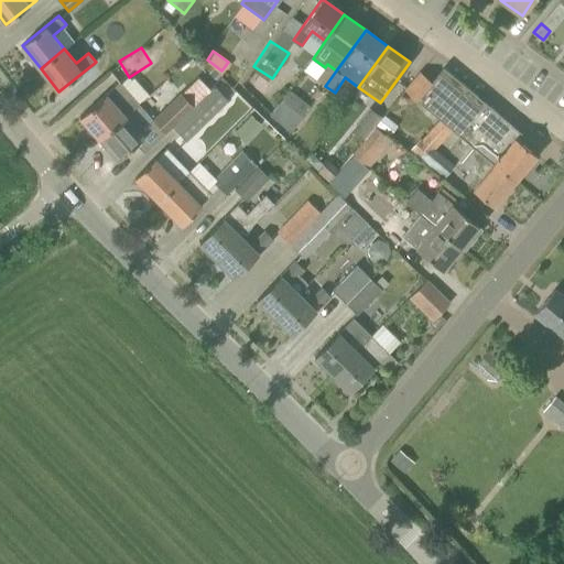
[(316,79),(325,86),(336,71),(327,64),(325,67),(316,79)]
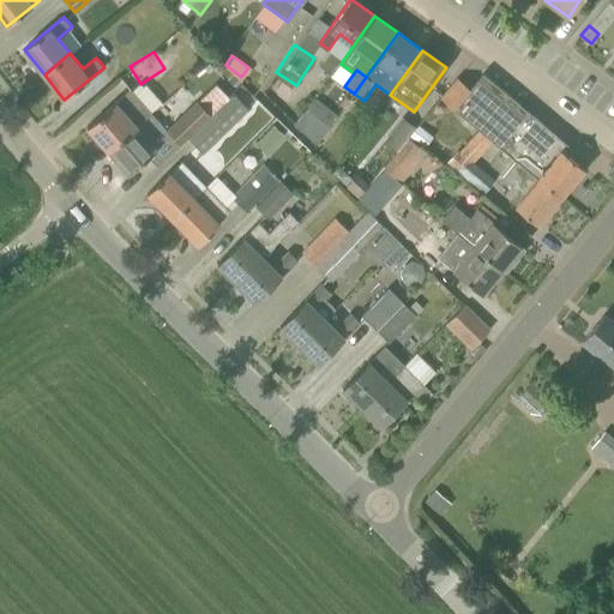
[(561,197),(584,169),(554,144),(559,137),(528,110),(525,114),(518,108),(521,104),(519,103),(515,109),(477,79),(470,89),(457,78),(440,98),(476,128),(492,140),(516,160),(561,197)]
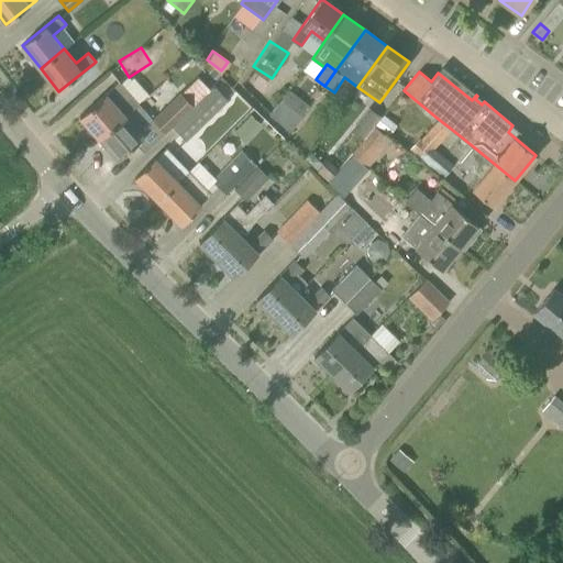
[(139,99),(146,92),(129,75),(122,83),(139,99)]
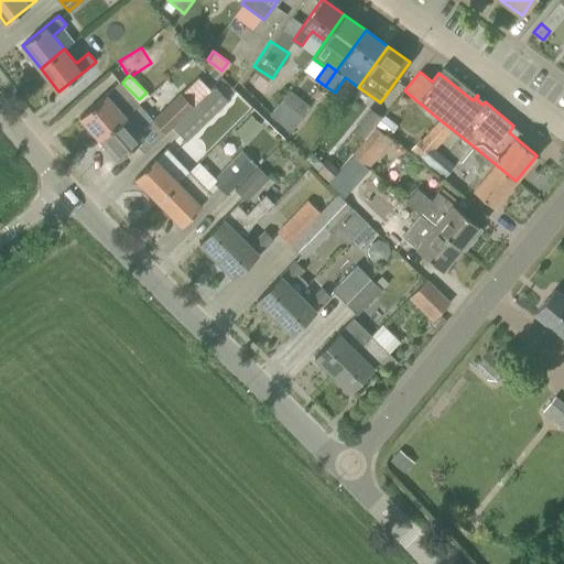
[(119,80),(80,117),(99,139),(139,102),(119,80)]
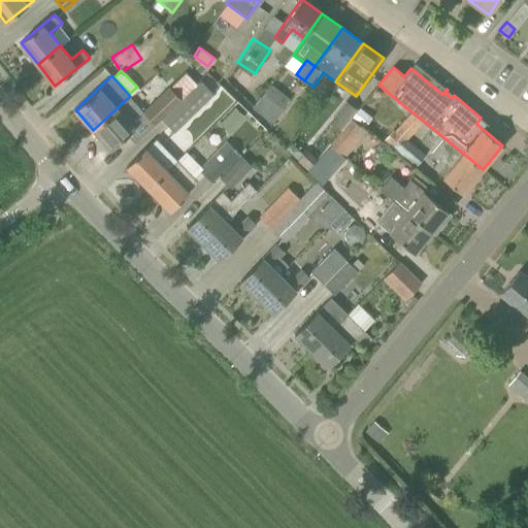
[(175,132),(215,94),(202,81),(163,120),(175,132)]
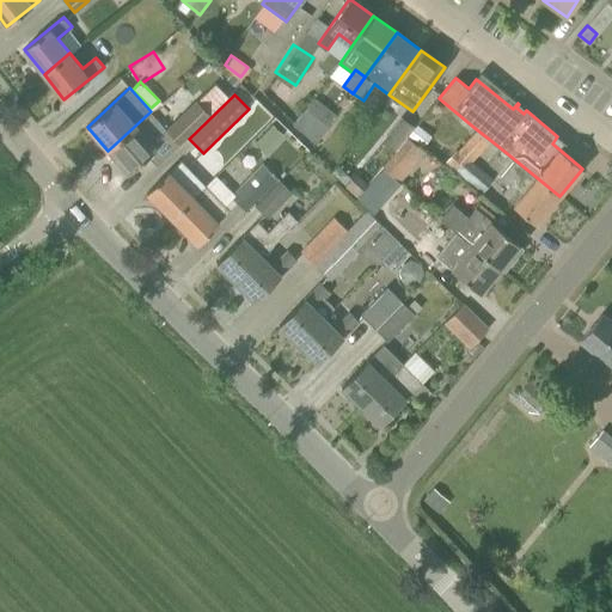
[(187,136),(218,105),(208,96),(204,99),(204,98),(176,126),(187,136)]
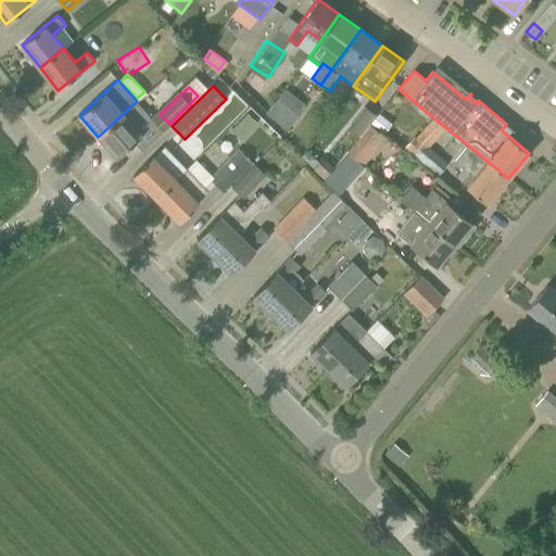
[(299,115),(277,99),(266,114),(288,130),(299,115)]
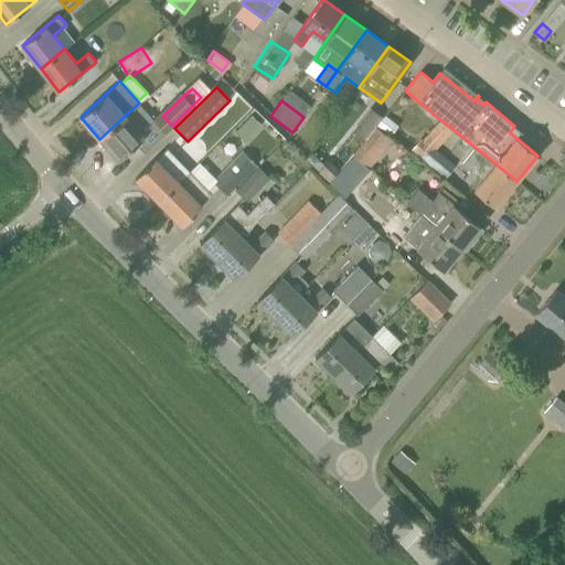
[(139,103),(99,139),(118,160),(159,126),(139,103)]
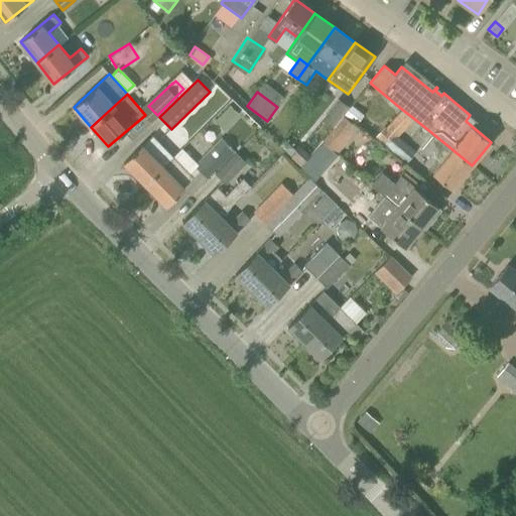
[(413,118),(400,108),(375,138),(405,163),(416,151),(398,136),(413,118)]
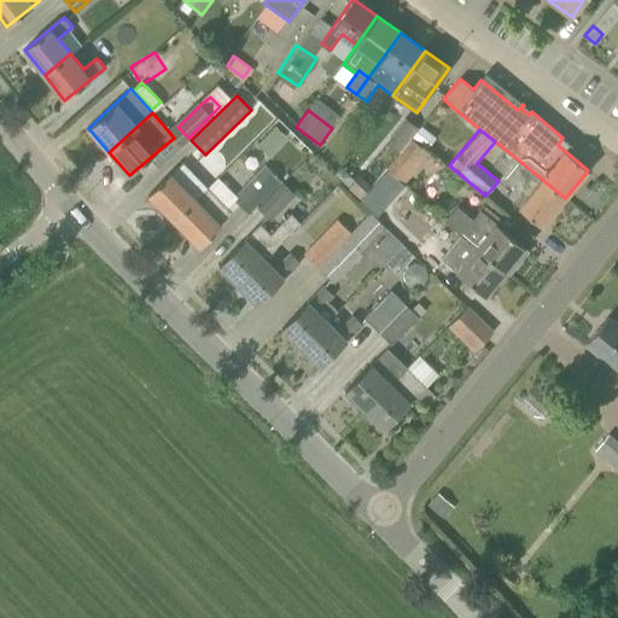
[(401,181),(413,168),(398,155),(386,169),(401,181)]
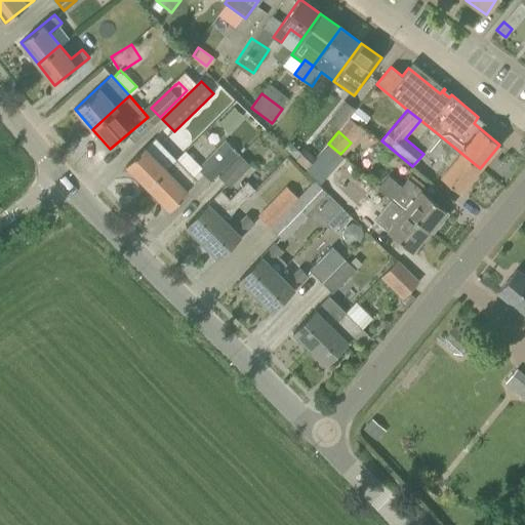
[(427,154),(435,160),(431,165),(442,174),(440,176),(460,192),(480,168),(441,136),(427,154)]
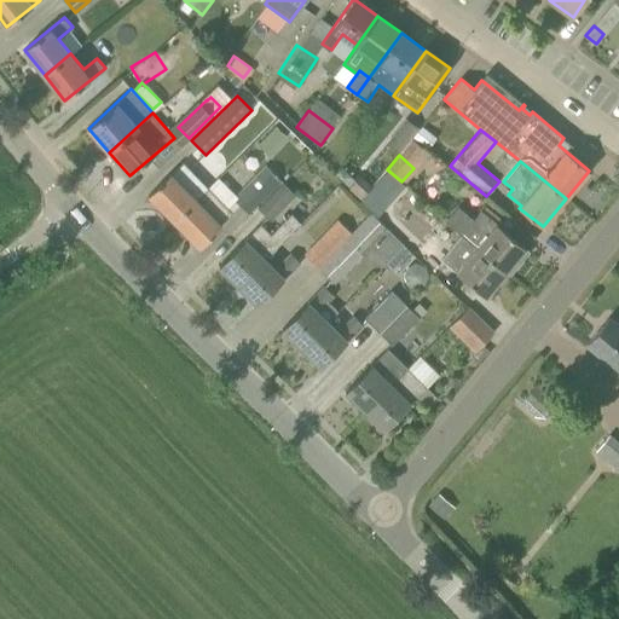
[(149,195),(173,220),(207,187),(194,174),(195,173),(185,162),(172,174),(171,173),(149,195)]
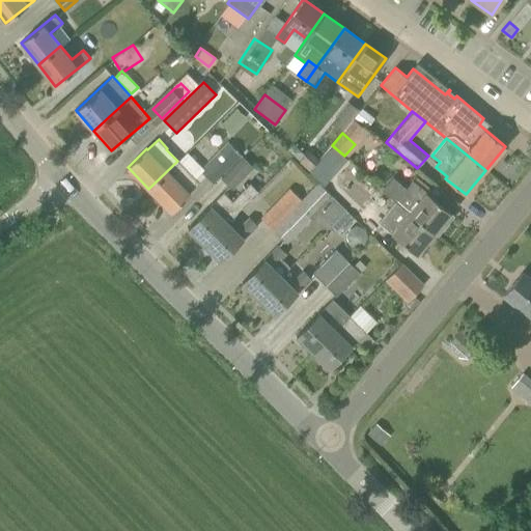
[(227,141),(198,170),(213,184),(242,155),(227,141)]
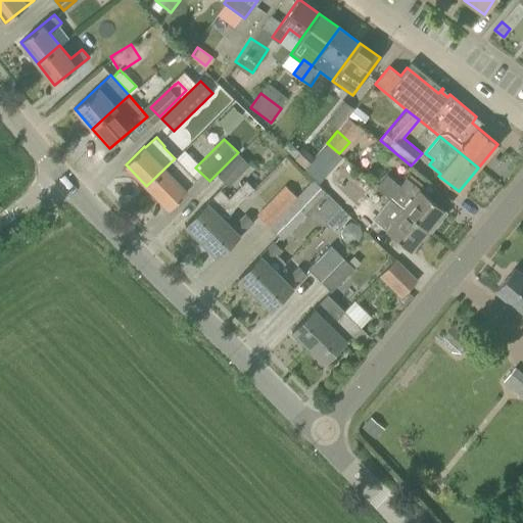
[(318,183),(341,155),(339,154),(327,143),(304,170),(314,179),(318,183)]
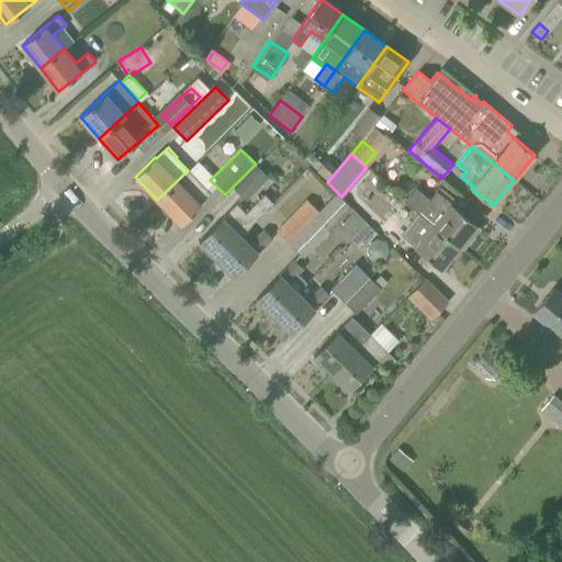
[(269,178),(256,165),(234,188),(246,201),(269,178)]
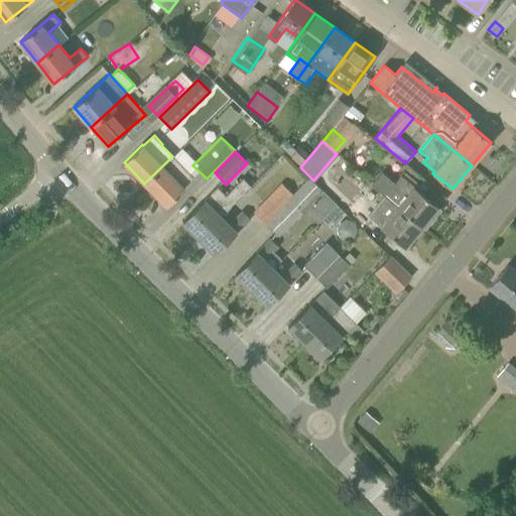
[(185,167),(184,168),(172,156),(144,183),(166,206),(185,188),(184,187),(196,177),(185,167)]
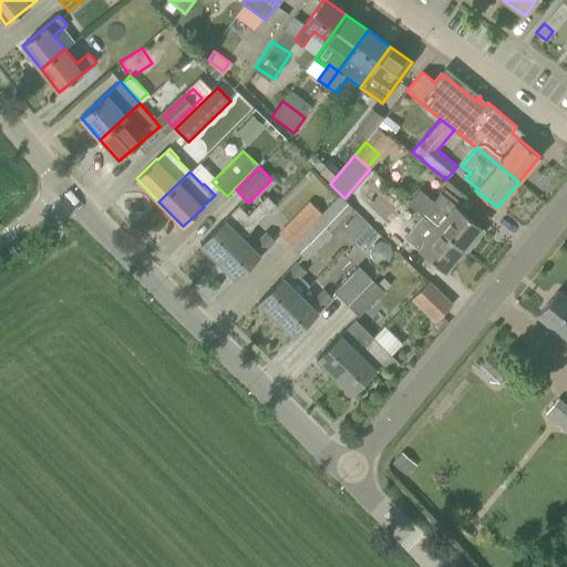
[(473,237),(482,227),(456,206),(459,203),(444,191),(441,194),(441,193),(422,215),(464,248),(467,251),(476,240),(473,237)]
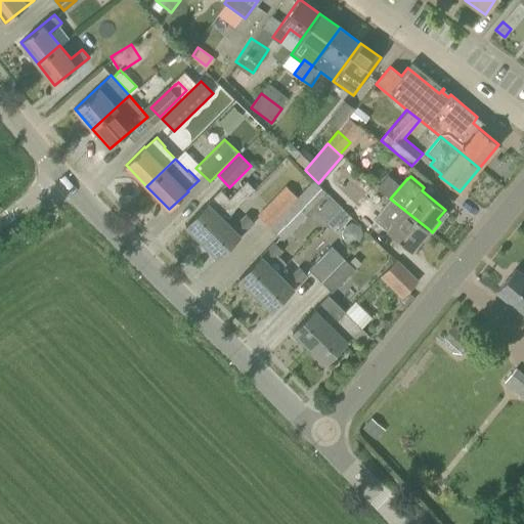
[(314,179),(298,197),(269,226),(284,241),(330,193),(314,179)]
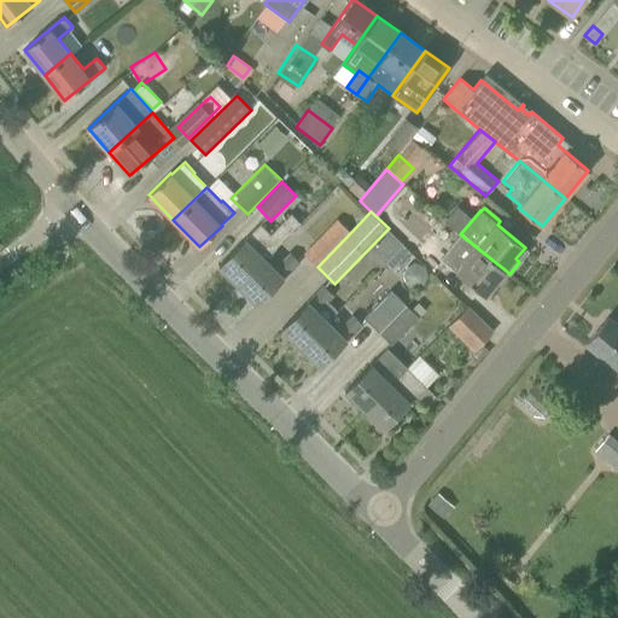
[(219,266),(238,285),(266,258),(301,222),(290,213),(270,232),(261,222),(219,266)]
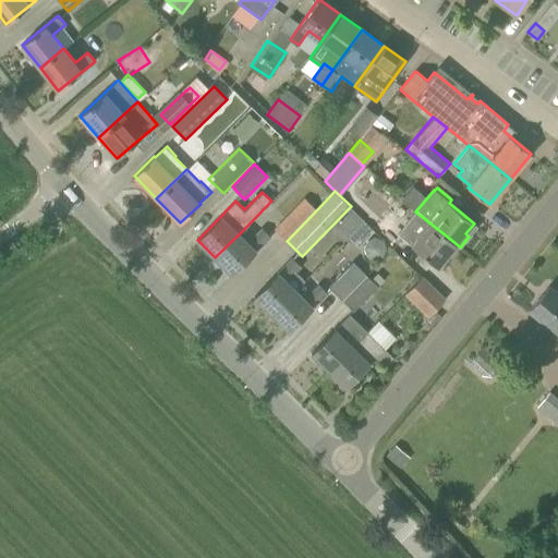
[(274,229),(287,241),(317,209),(304,197),(274,229)]
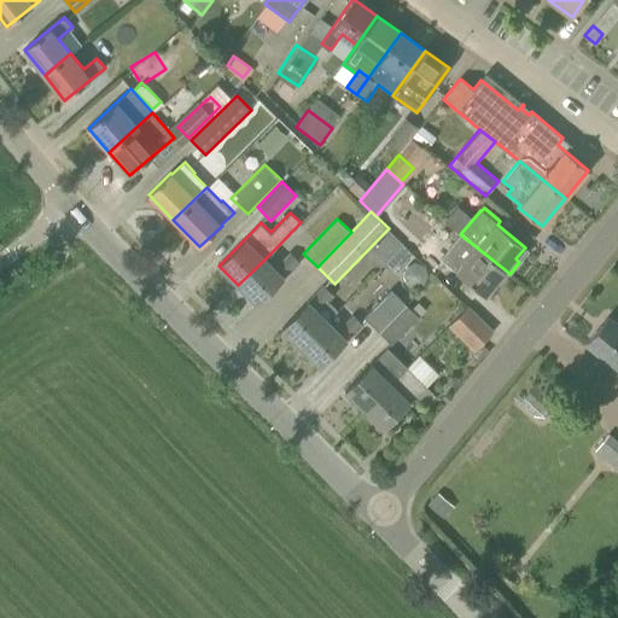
[(392,239),(430,264),(442,246),(406,221),(392,239)]
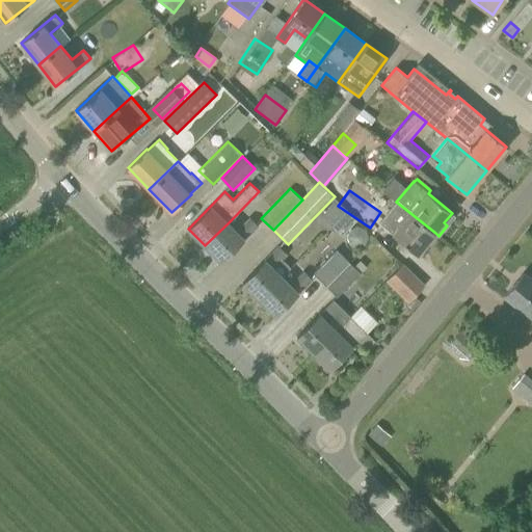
[(418,255),(435,233),(396,202),(379,223),(418,255)]
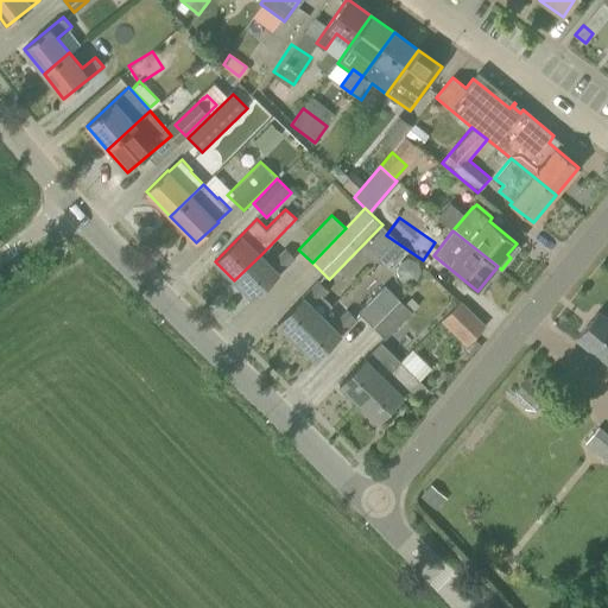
[(271,264),(261,254),(234,280),(253,299),(295,257),(286,248),(271,264)]
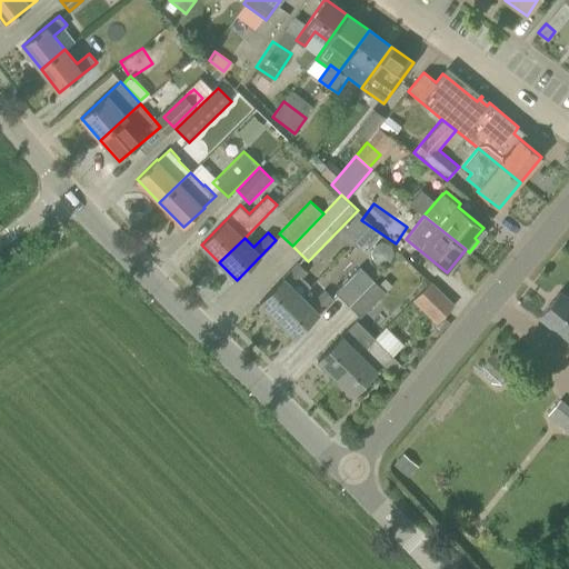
[(277,320),(302,295),(311,286),(301,276),(306,271),(298,262),(259,302),(277,320)]
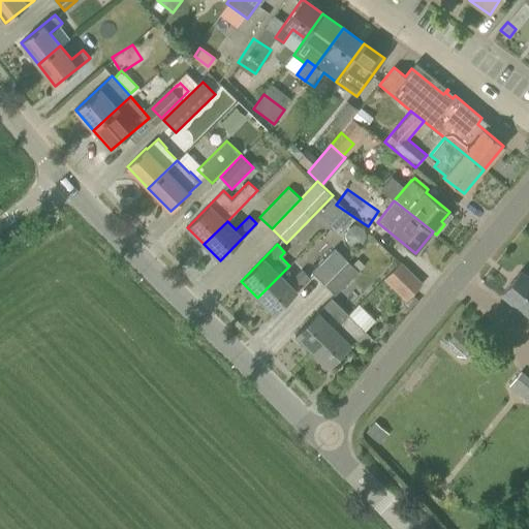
[(324,284),(347,260),(334,248),(310,272),(324,284)]
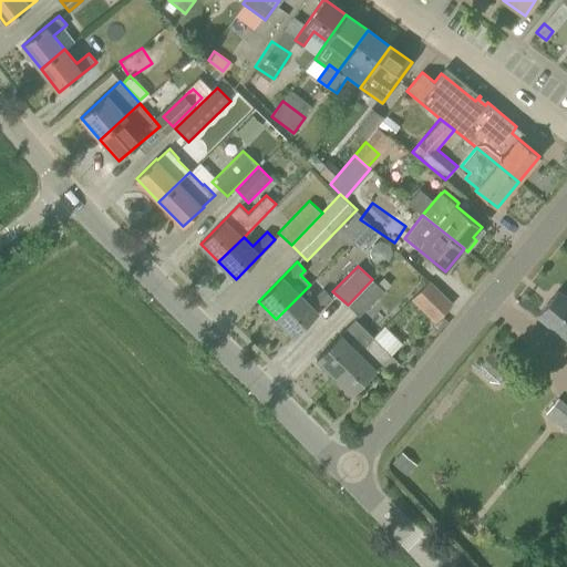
[(372,279),(348,305),(359,316),(383,290),(372,279)]
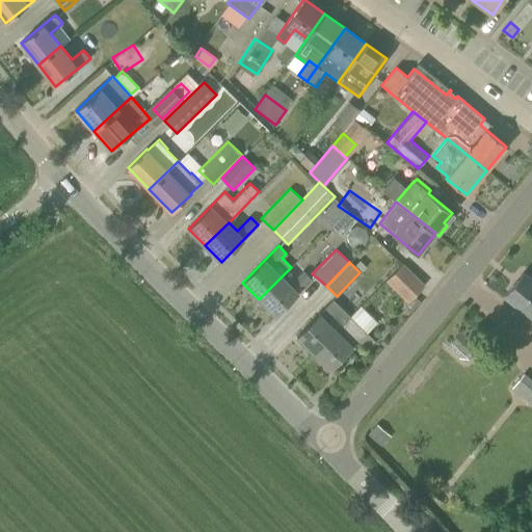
[(408,301),(415,295),(425,286),(402,264),(387,280),(408,301)]
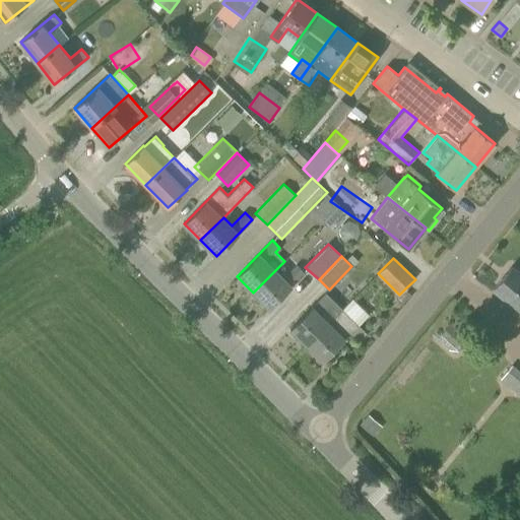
[(306,273),(298,265),(284,278),(276,269),(253,293),(270,309),(306,273)]
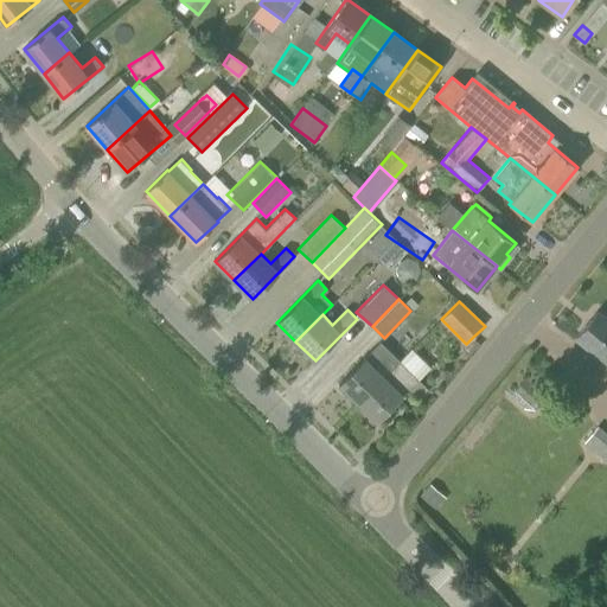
[(590,349),(587,352),(606,368),(606,319),(596,311),(575,337),(590,349)]
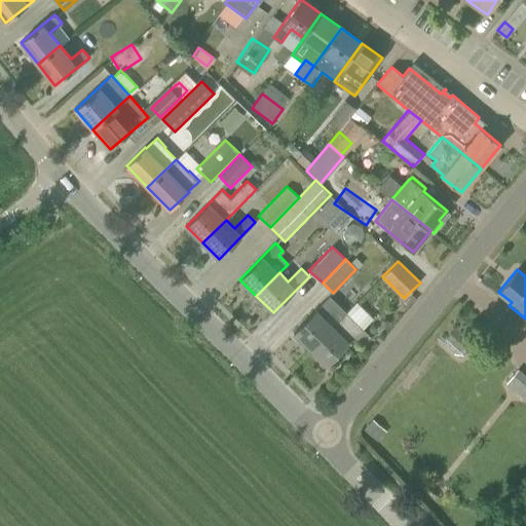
[(293,333),(310,349),(346,312),(329,296),(293,333)]
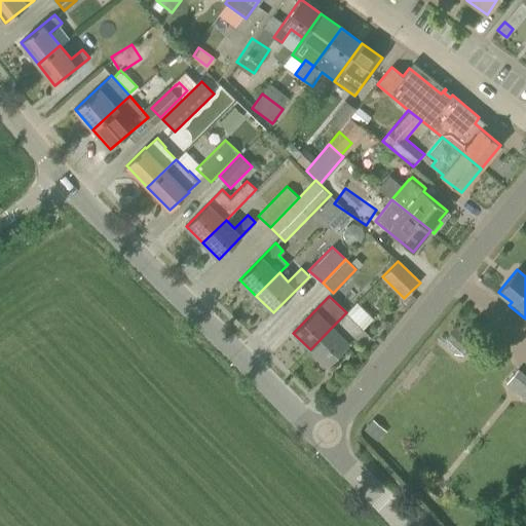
[(327,366),(354,337),(363,344),(371,337),(346,312),(310,349),(327,366)]
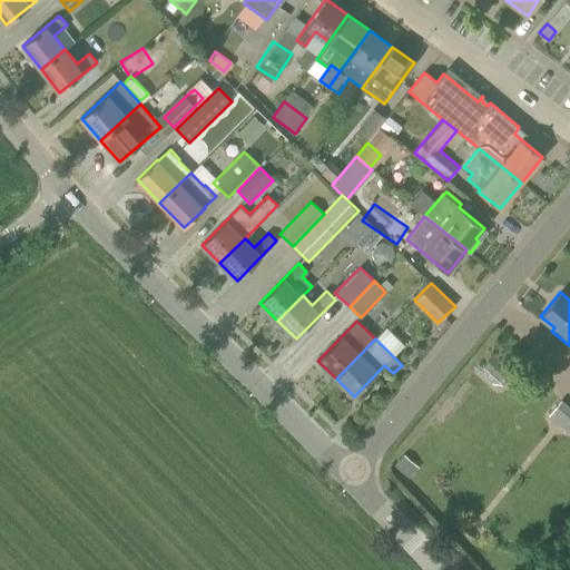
[(569,430),(569,408),(561,401),(550,414),(569,430)]
